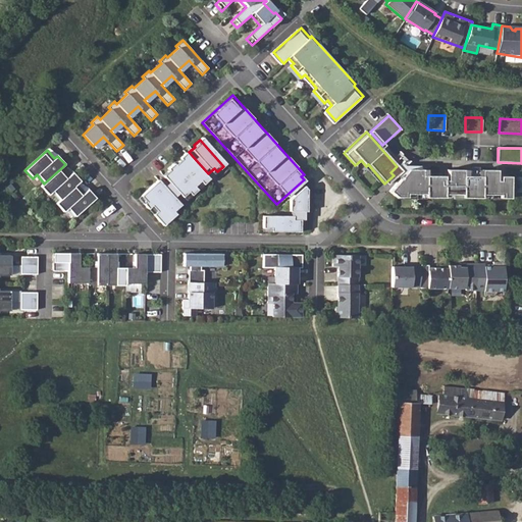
[(208,179),(185,154),(178,159),(179,160),(173,165),(172,164),(166,170),(167,171),(161,176),(180,198),(187,193),(190,196),(196,191),(193,187),(198,181),(201,186),(208,179)]
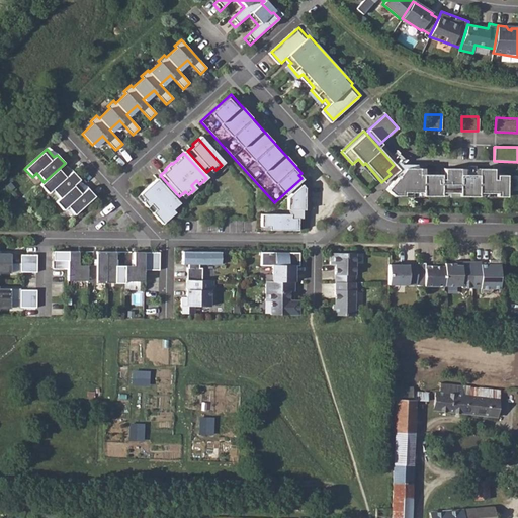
[(44,182),(39,185),(48,194),(52,190),(59,198),(77,182),(80,180),(72,171),(69,174),(62,166),(44,182)]
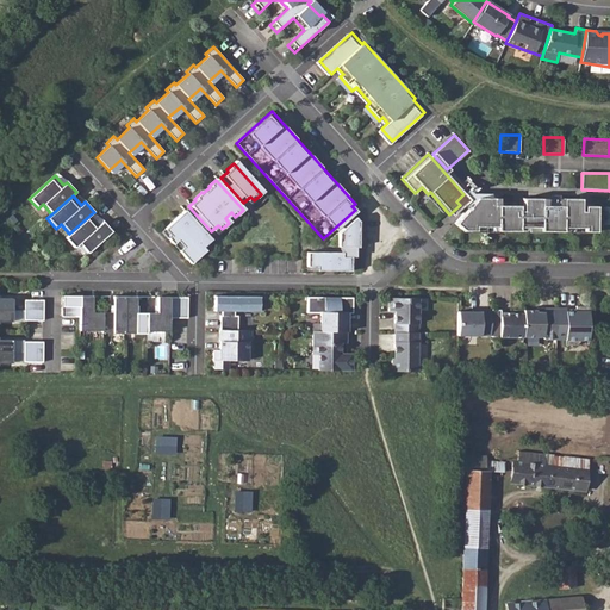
[(493,199),(475,198),(453,224),(461,230),(473,231),(473,228),(480,228),(480,231),(486,231),(486,228),(495,228),(496,231),(517,231),(518,228),(526,228),(526,231),(531,231),(531,228),(540,228),(539,231),(562,232),(562,228),(570,229),(570,231),(576,231),(576,229),(584,229),(584,232),(596,231),(596,206),(584,206),(584,211),(580,211),(580,199),(562,199),(561,206),(554,206),(554,200),(545,200),(545,206),(541,206),(541,199),(523,199),(522,212),(518,211),(518,206),(497,206),(496,211),(492,211),(493,199)]
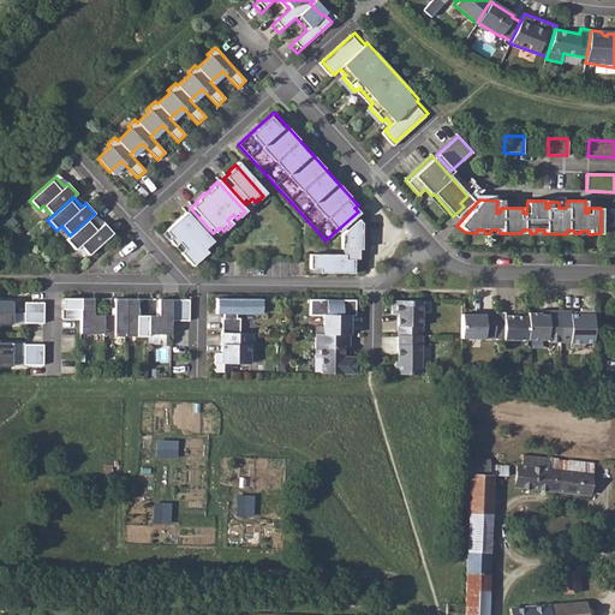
[(213,242),(186,212),(165,231),(171,238),(168,240),(174,246),(178,243),(184,249),(179,252),(191,266),(207,251),(203,249),(213,242)]
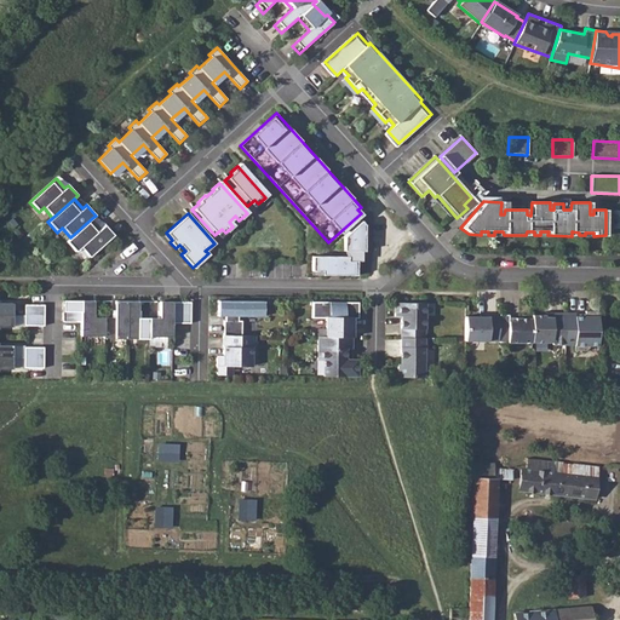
[(70,237),(65,242),(75,252),(80,248),(89,258),(114,235),(104,225),(101,228),(92,218),(70,237)]
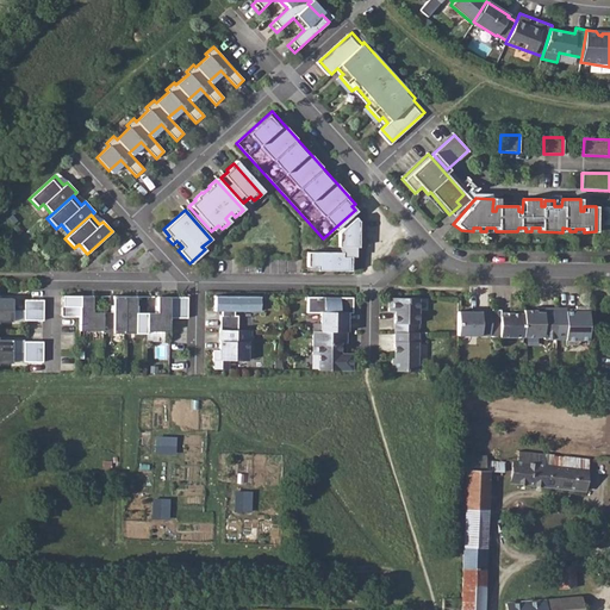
[(338,231),(337,246),(359,247),(359,221),(354,216),(338,231)]
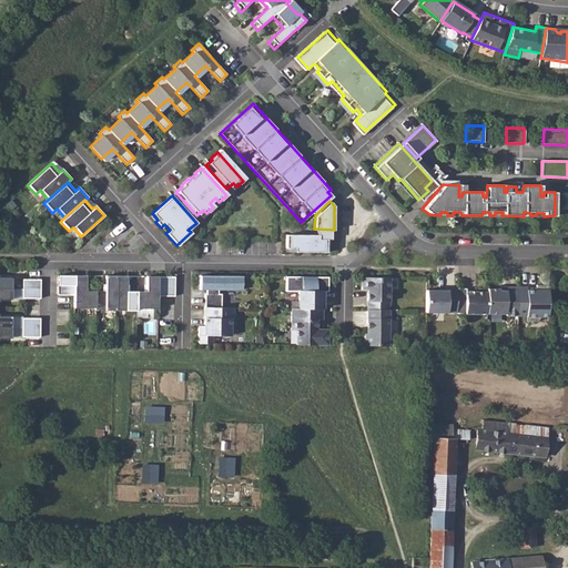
[(318,234),(285,234),(285,247),(294,247),(294,251),(326,252),(326,239),(318,237),(318,234)]
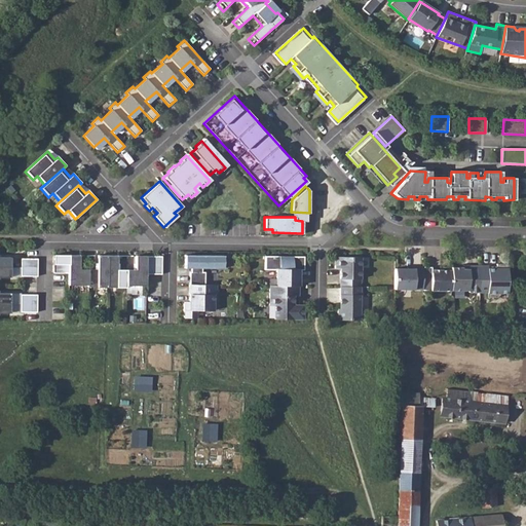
[(79,256),(52,255),(52,273),(68,273),(68,285),(87,286),(88,287),(125,288),(126,286),(146,286),(146,274),(161,274),(161,256),(136,256),(136,270),(117,270),(117,256),(98,256),(98,270),(79,269),(79,256)]
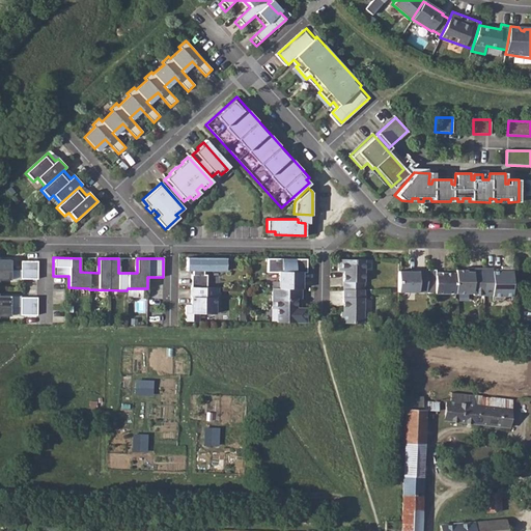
[(192,275),(191,287),(206,287),(206,275),(203,275),(203,271),(226,271),(226,258),(187,257),(187,271),(193,271),(193,275),(192,275)]
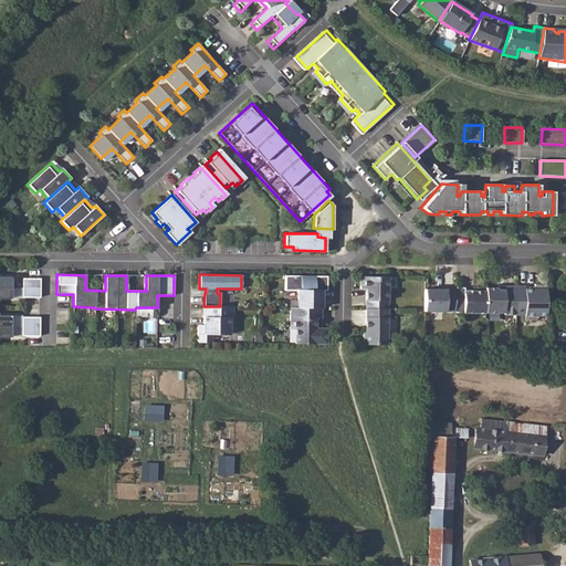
[(0,335),(10,336),(10,314),(0,314),(0,297),(11,299),(11,276),(0,275),(0,335)]
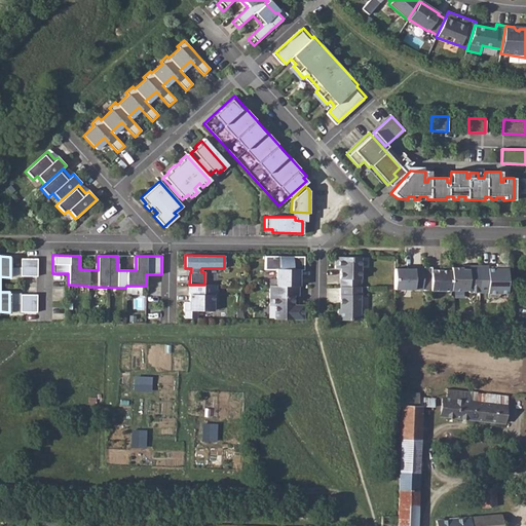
[(304,257),(265,256),(265,269),(276,269),(276,286),(299,286),(299,266),(304,266),(304,257)]
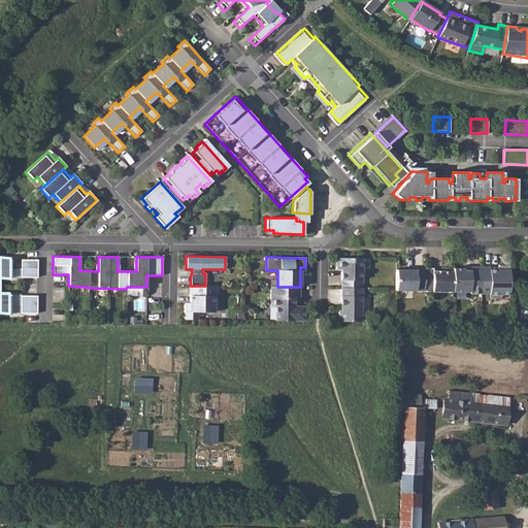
[(362,258),(336,258),(336,269),(341,269),(341,288),(361,288),(362,258)]
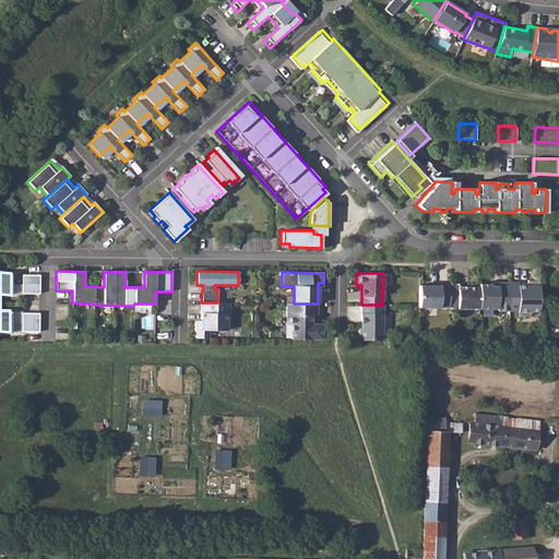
[(39,275),(22,275),(22,294),(39,294),(39,275)]
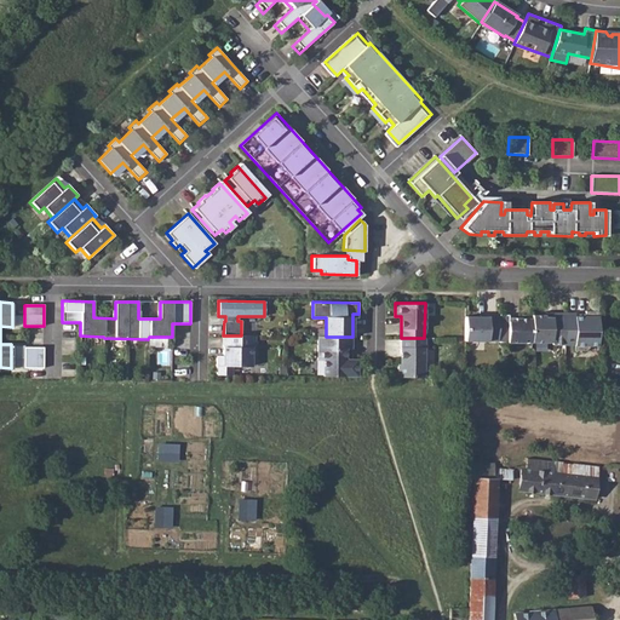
[(585,316),(564,316),(564,345),(574,345),(574,351),(585,351),(589,348),(589,346),(598,346),(598,311),(585,311),(585,316)]
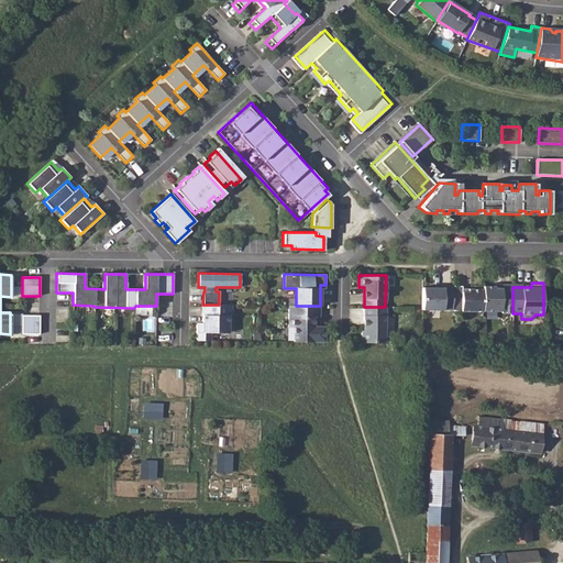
[(442,288),(422,288),(422,310),(452,310),(452,286),(442,286),(442,288)]
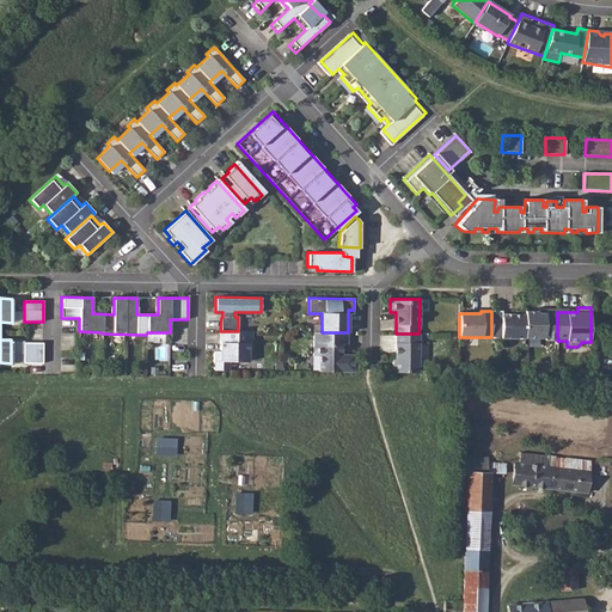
[(502,311),(491,311),(491,338),(525,338),(525,314),(509,314),(508,318),(502,318),(502,311)]
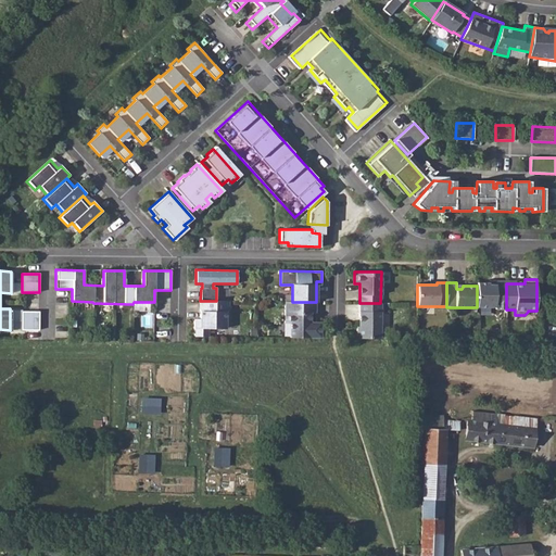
[(489,282),(477,282),(477,286),(477,307),(494,307),(496,310),(506,310),(506,283),(497,283),(497,285),(489,285),(489,282)]
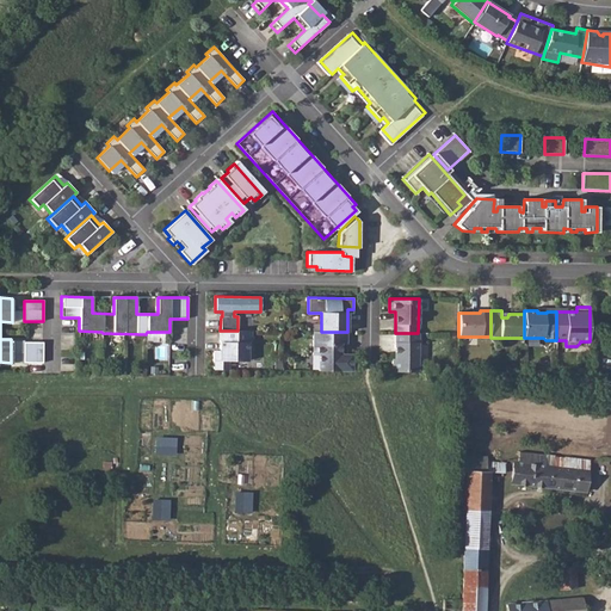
[(238,331),(220,331),(220,351),(214,351),(214,369),(228,370),(229,360),(248,360),(248,352),(251,352),(252,331),(238,331)]
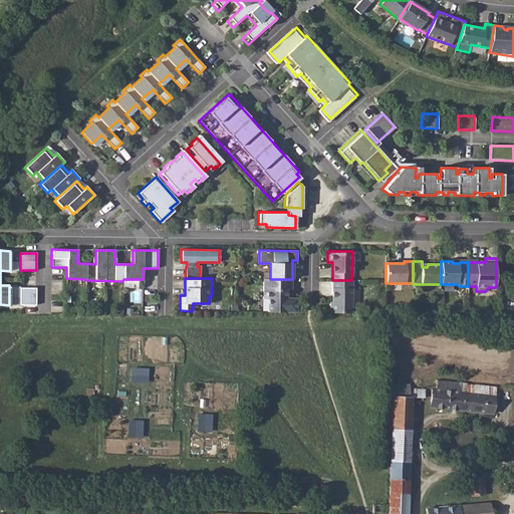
[(292,279),(263,279),(263,299),(268,299),(268,312),(296,312),(296,298),(291,298),(292,279)]
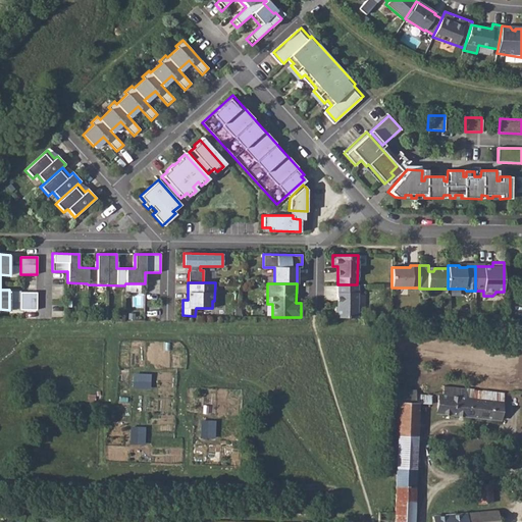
[(357,284),(337,284),(336,307),(334,307),(334,317),(357,318),(357,284)]
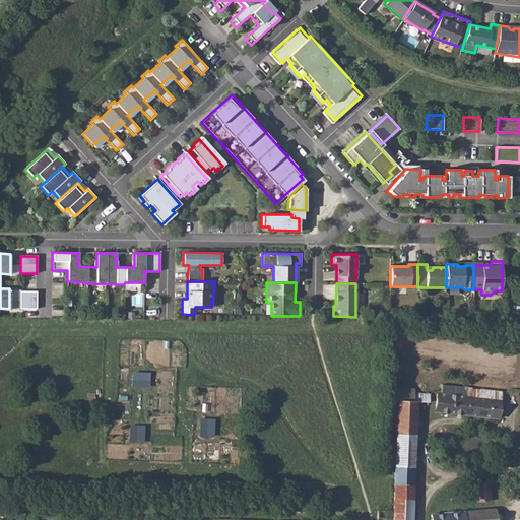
[(37,291),(19,291),(19,309),(37,309),(37,291)]
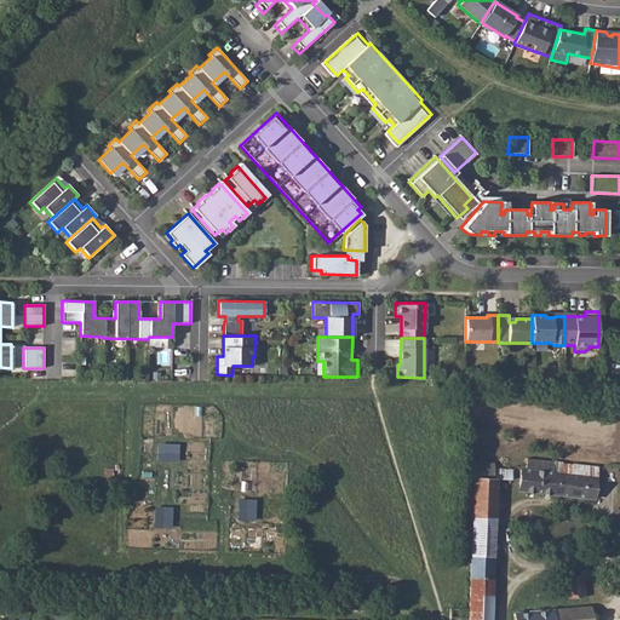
[(158,442),(156,459),(178,459),(179,443),(158,442)]
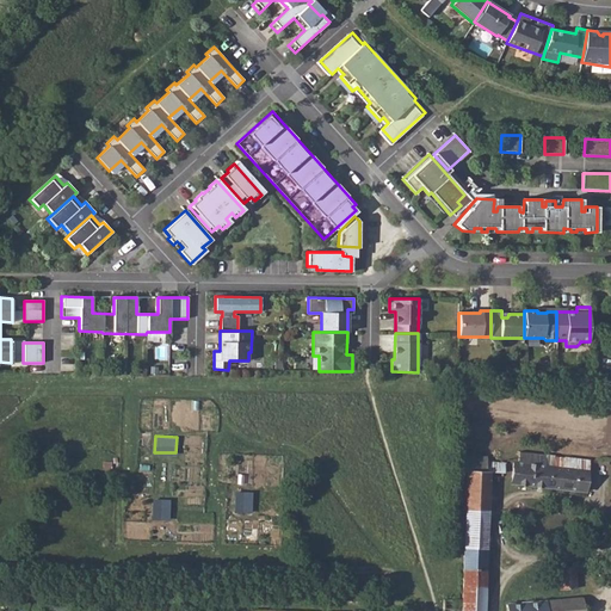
[(544,466),(545,455),(520,452),(519,462),(513,462),(512,482),(586,491),(588,460),(557,457),(551,457),(550,467),(544,466)]
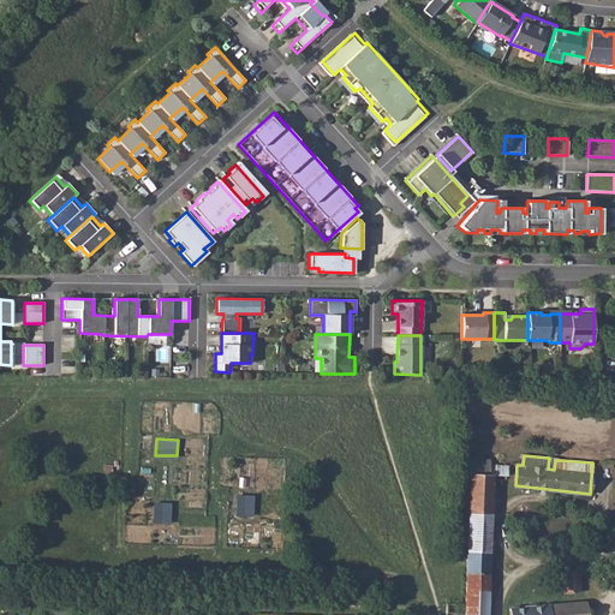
[(490,458),(466,457),(465,473),(470,473),(469,526),(467,544),(467,551),(490,551),(491,514),(493,475),(507,475),(508,465),(490,464),(490,458)]
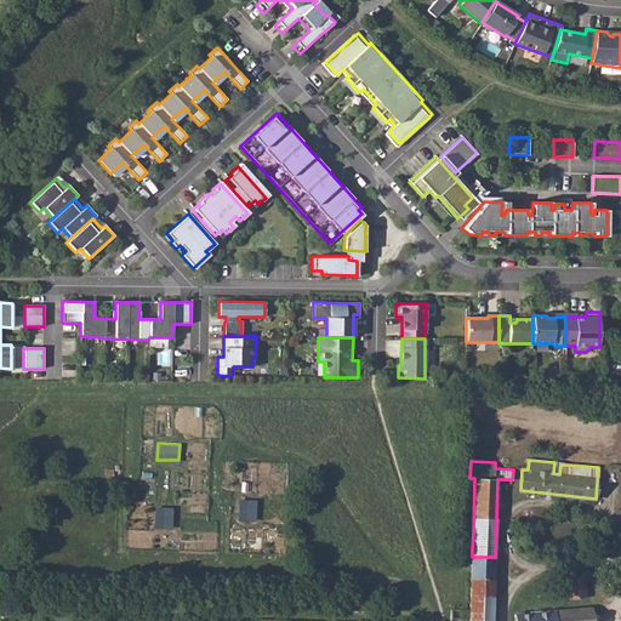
[(240,499),(239,519),(256,520),(257,500),(240,499)]
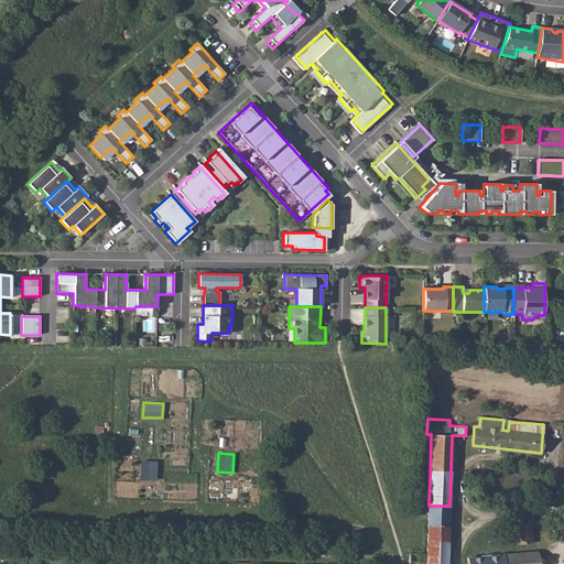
[(142,459),(140,478),(156,478),(156,461),(142,459)]
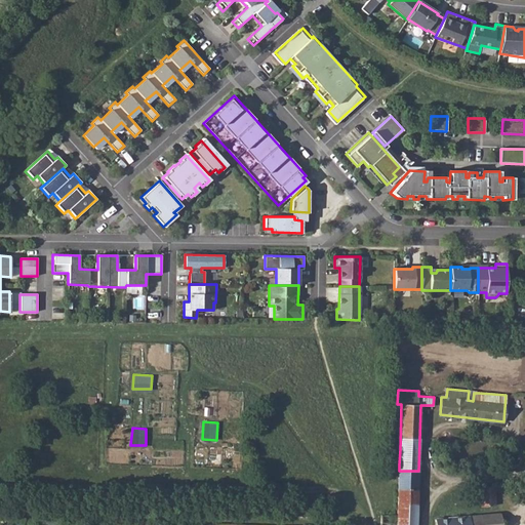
[(381,515),(380,523),(397,523),(396,524),(415,524),(418,471),(399,471),(397,515),(381,515)]
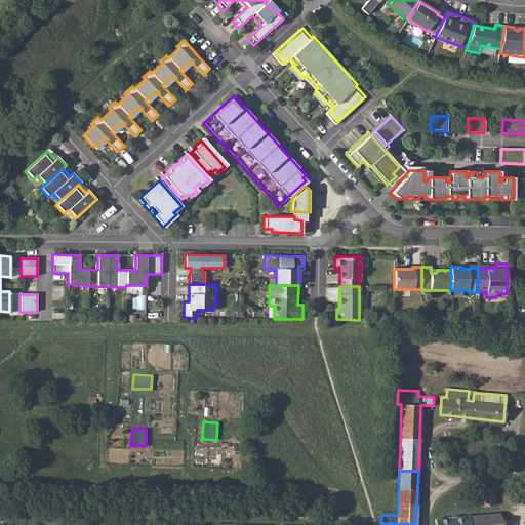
[(493,486),(480,487),(481,499),(481,507),(494,506),(493,486)]
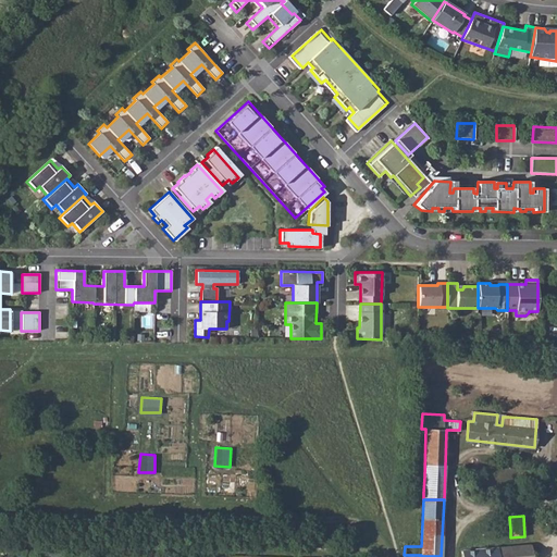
[(503,546),(461,551),(461,556),(530,556),(530,544),(503,546)]
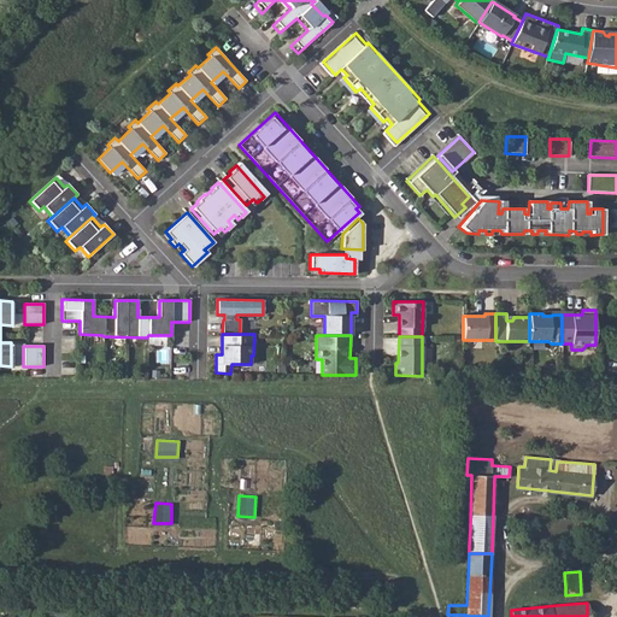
All buildings are outlined.
